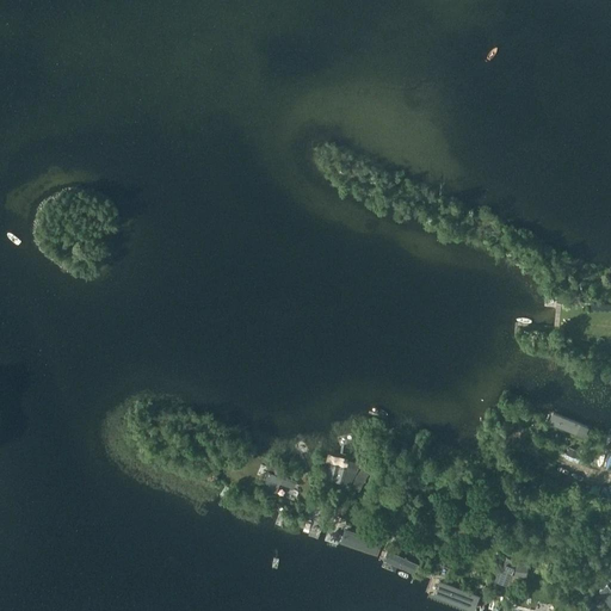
[(575,457),(578,450),(569,446),(567,455),(575,457)]
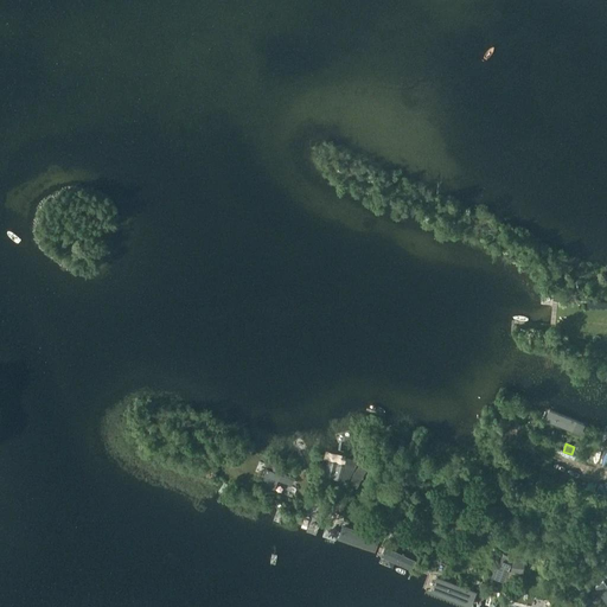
[(327,464),(325,474),(344,479),(349,480),(352,473),(355,468),(357,460),(355,459),(347,457),(345,464),(328,459),(327,464)]
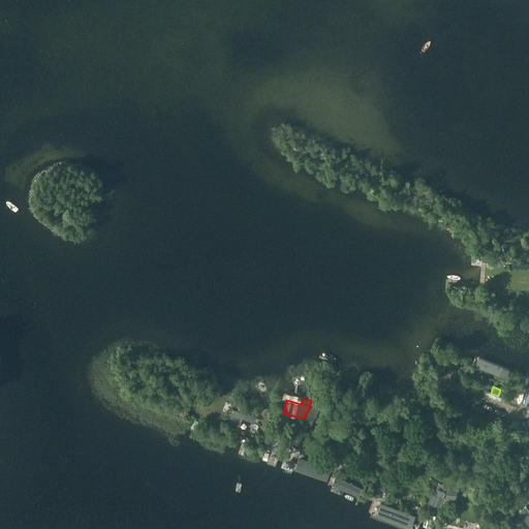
[(308,413),(303,422),(310,425),(314,417),(320,405),(321,404),(316,402),(314,401),(313,402),(308,413)]
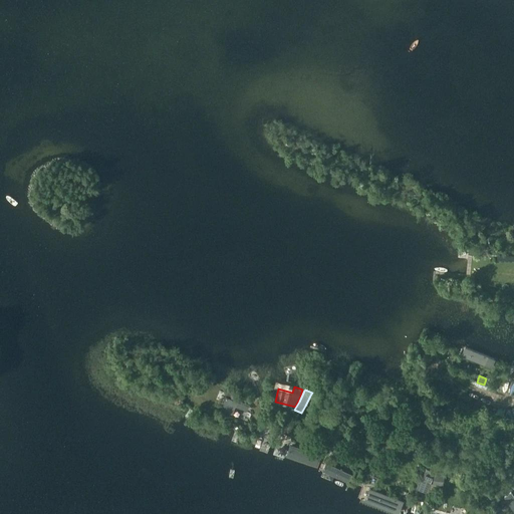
[(241,402),(226,396),(221,409),(233,414),(236,405),(247,410),(250,403),(242,400),(241,402)]
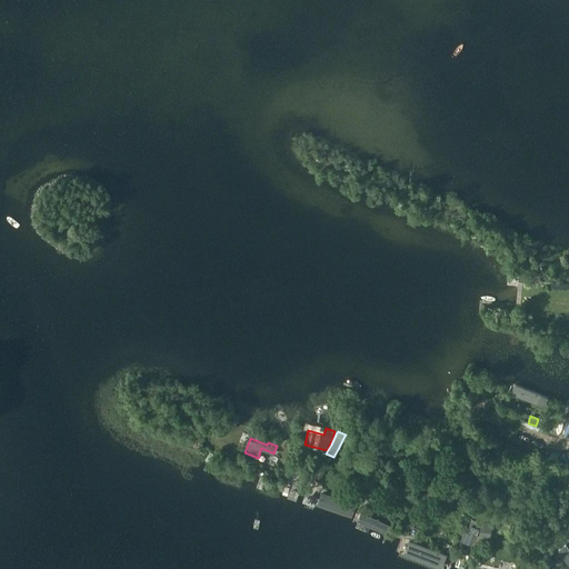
[(378,442),(375,455),(382,457),(386,445),(378,442)]
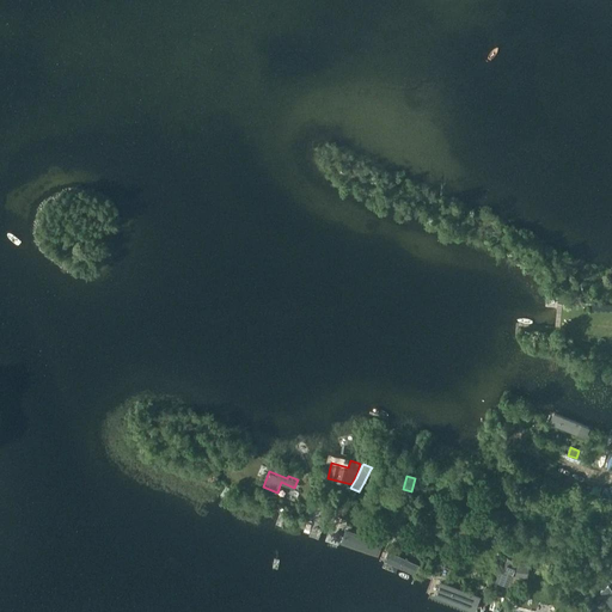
[(405,520),(404,520),(398,516),(398,519),(392,530),(399,533),(405,520)]
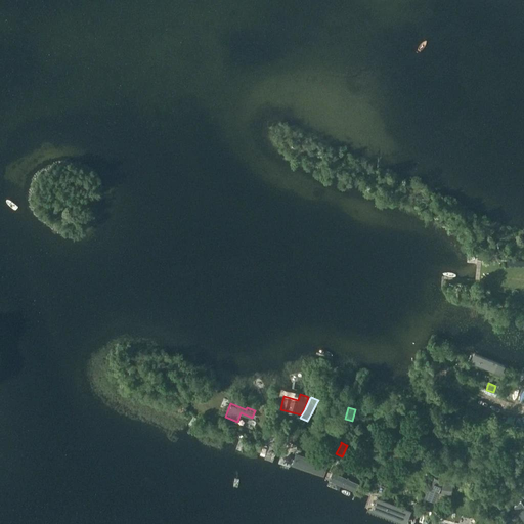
[(282,447),(278,463),(323,477),(328,464),(282,447)]
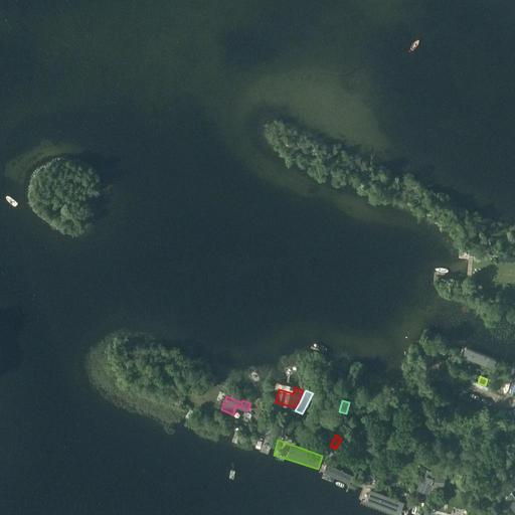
[(325,461),(320,474),(349,486),(355,474),(325,461)]
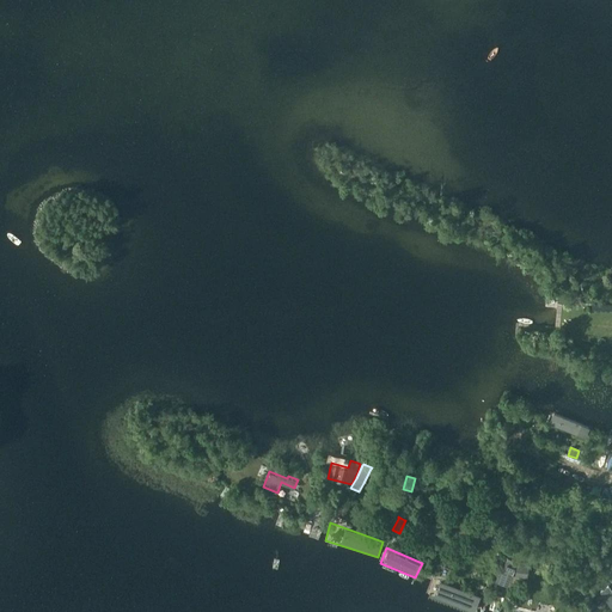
[(522,588),(525,577),(513,575),(518,564),(507,561),(502,573),(502,574),(499,582),(508,587),(509,586),(522,588)]
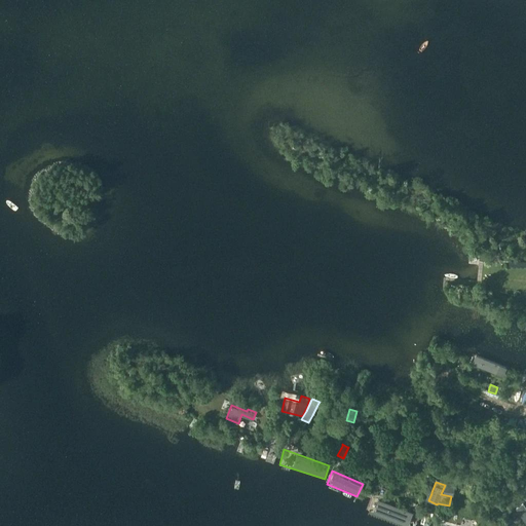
[(453,496),(456,486),(446,483),(444,494),(453,496)]
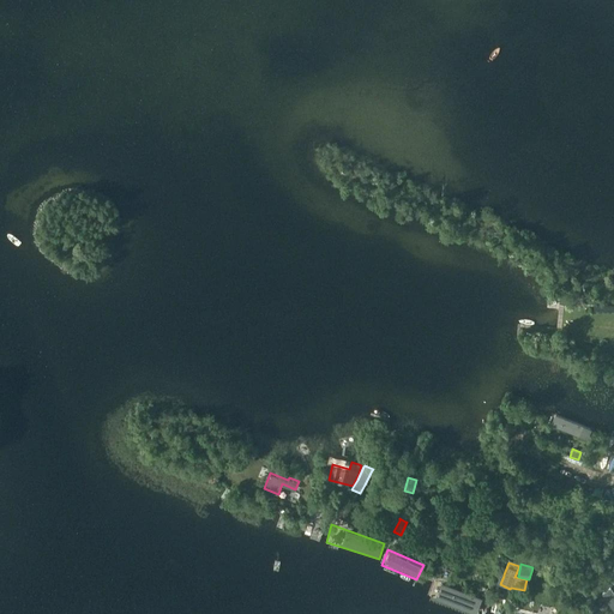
[(435,577),(427,596),(473,613),(480,613),(487,597),(435,577)]
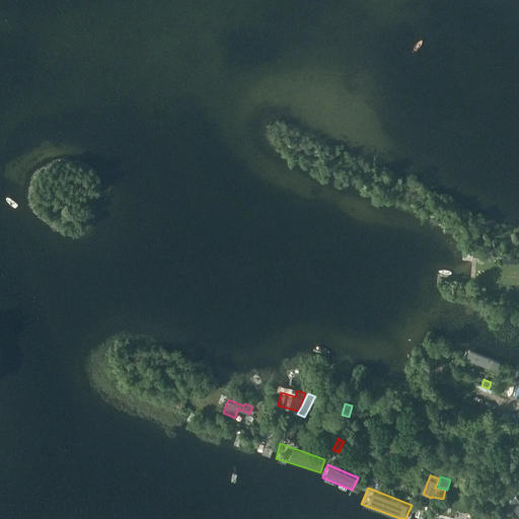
[(497,504),(499,493),(489,491),(487,502),(497,504)]
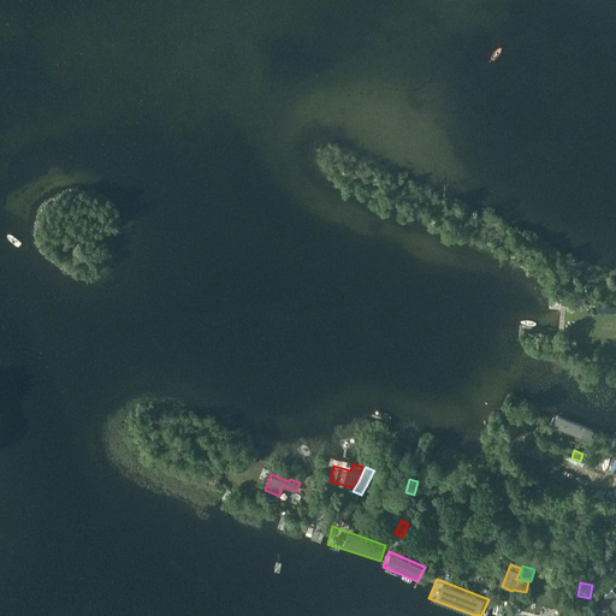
[(615,596),(611,591),(604,596),(615,612),(615,596)]
